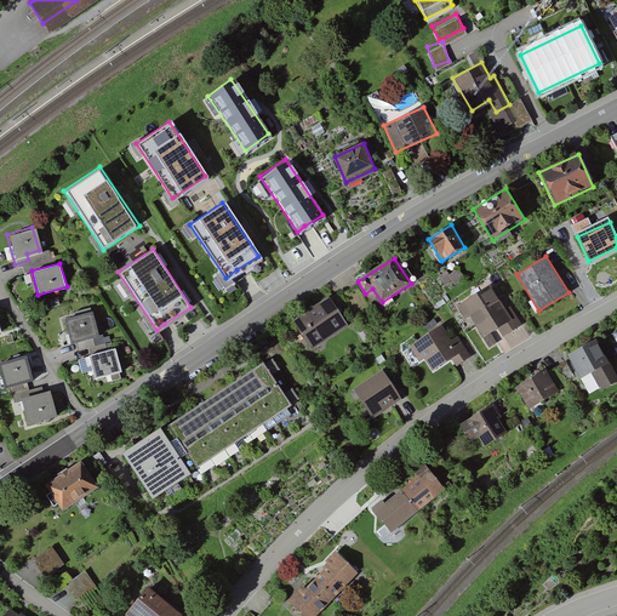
[(487,283),(455,303),(462,315),(466,313),(479,335),(495,325),(501,332),(510,326),(518,321),(507,303),(502,307),(487,283)]
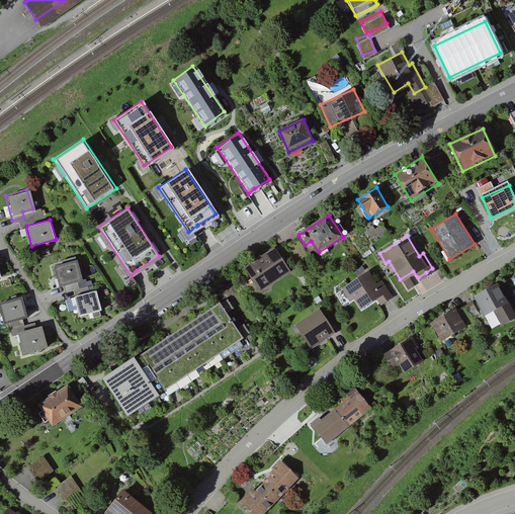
[(274,245),(244,265),(258,288),(289,268),(274,245)]
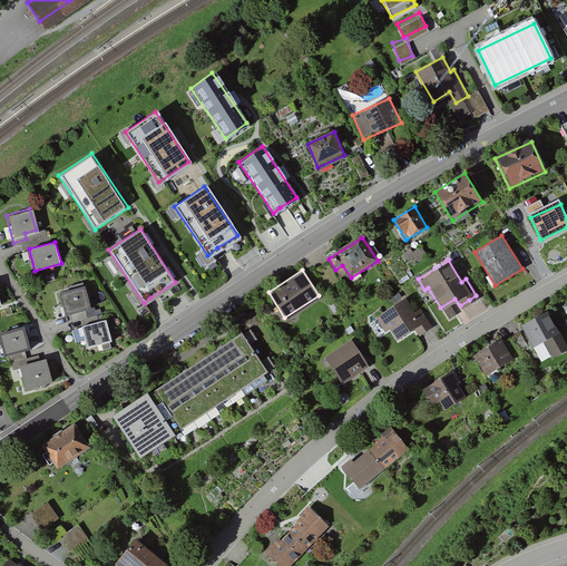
[(85,285),(60,291),(66,313),(90,308),(85,285)]
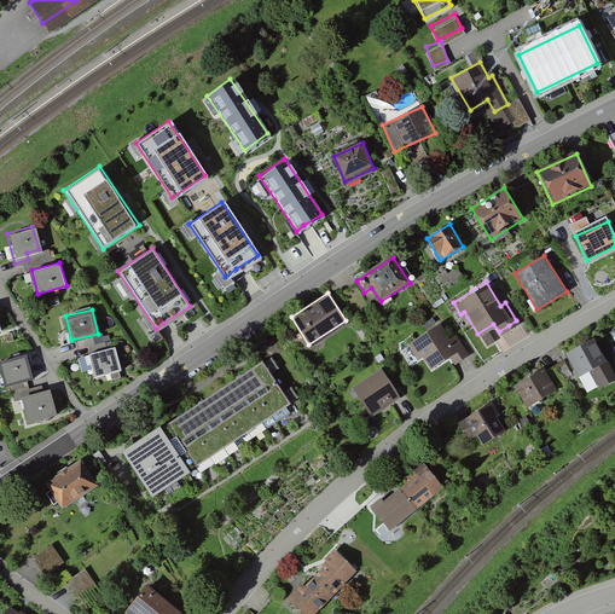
[(436,323),(405,342),(413,357),(418,354),(427,368),(448,354),(451,360),(458,355),(464,352),(453,332),(445,337),(436,323)]
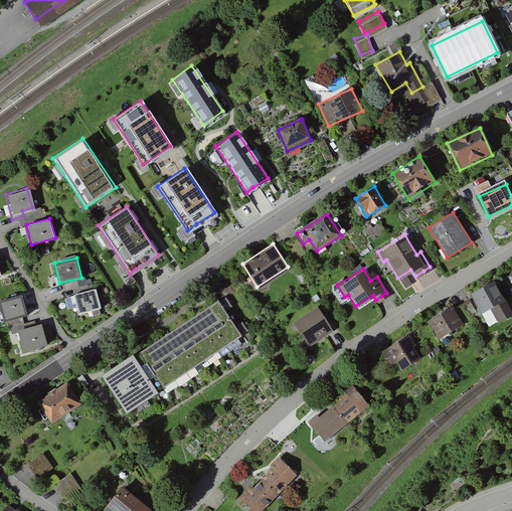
[(511,310),(494,281),(471,295),(481,313),(491,308),(499,321),(511,313),(511,310)]
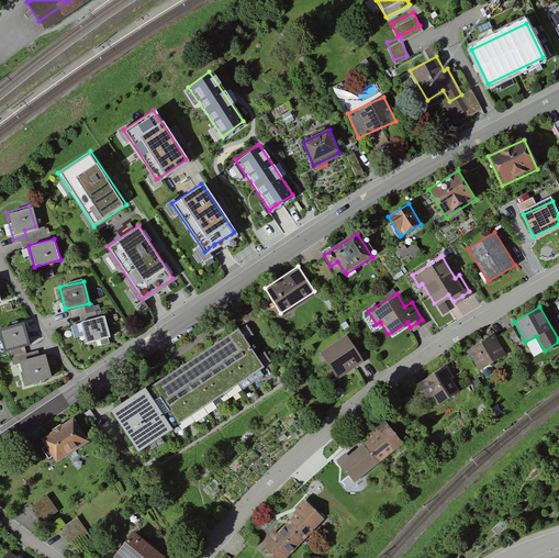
[(104,314),(80,321),(86,342),(110,336),(104,314)]
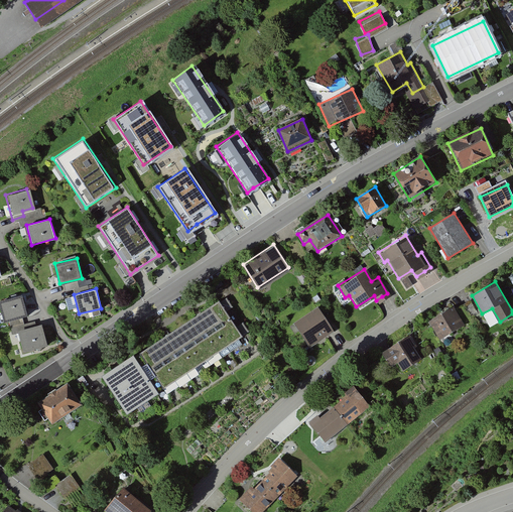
[(73,291),(63,294),(67,306),(76,303),(73,291)]
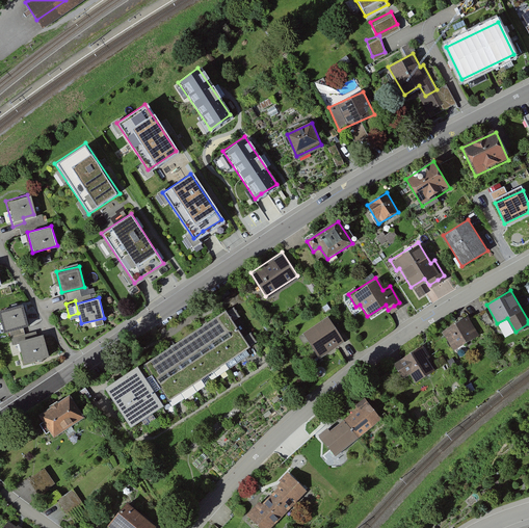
[(23,305),(0,310),(0,319),(3,331),(28,324),(23,305)]
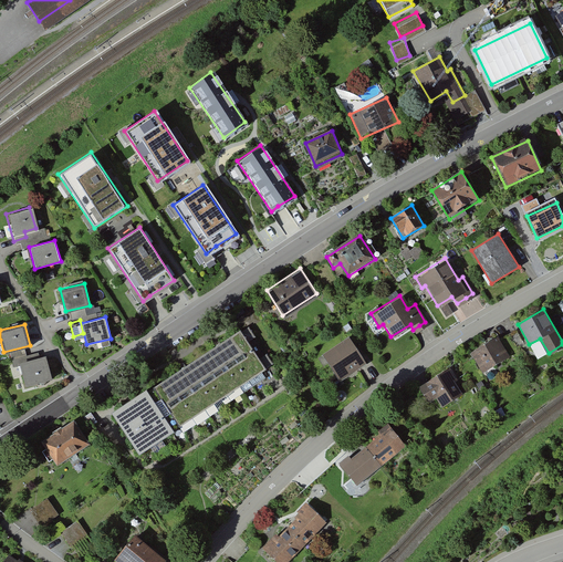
[(239,330),(154,386),(179,425),(266,367),(239,330)]
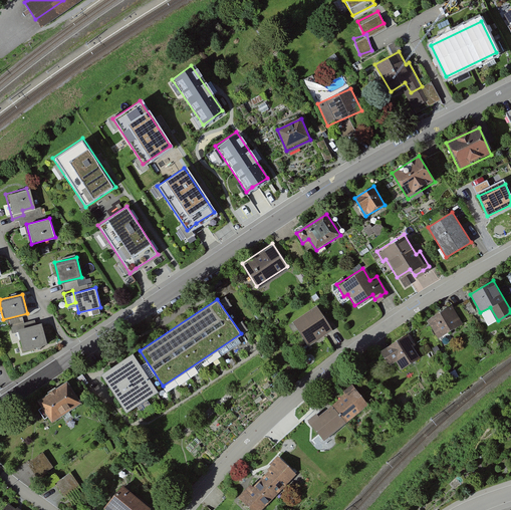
[(452,303),(427,318),(437,337),(463,322),(452,303)]
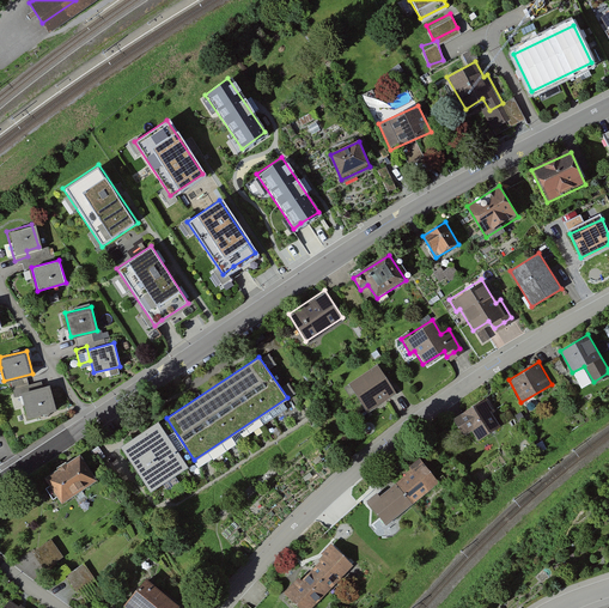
[(377,363),(348,381),(366,409),(395,390),(377,363)]
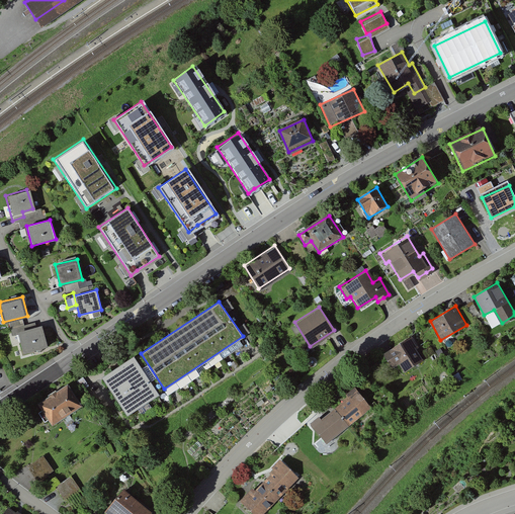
[(41,326),(17,331),(23,353),(48,347),(41,326)]
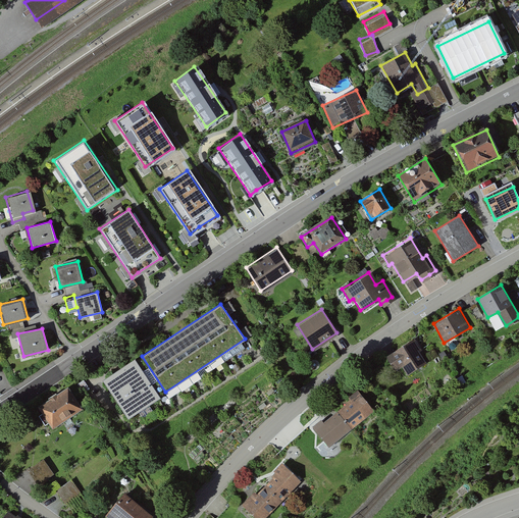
[(413,340),(385,355),(395,369),(401,366),(406,374),(426,362),(413,340)]
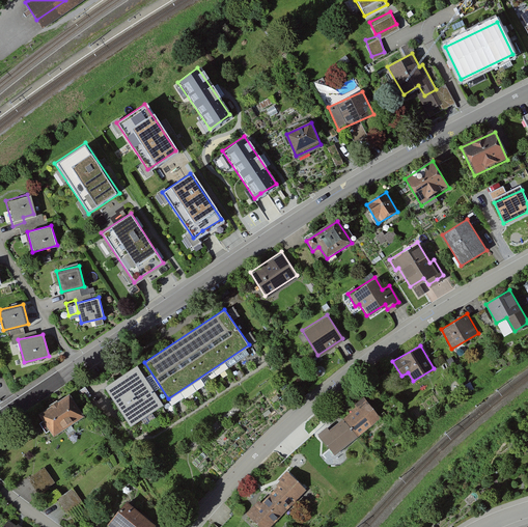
[(137,366),(105,388),(131,426),(163,405),(137,366)]
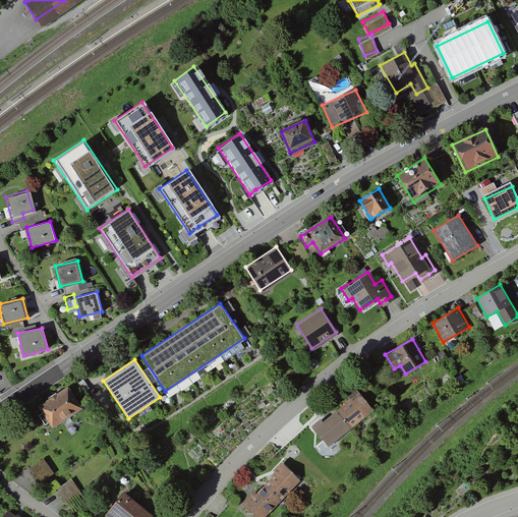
[(68,386),(38,405),(52,428),(82,408),(68,386)]
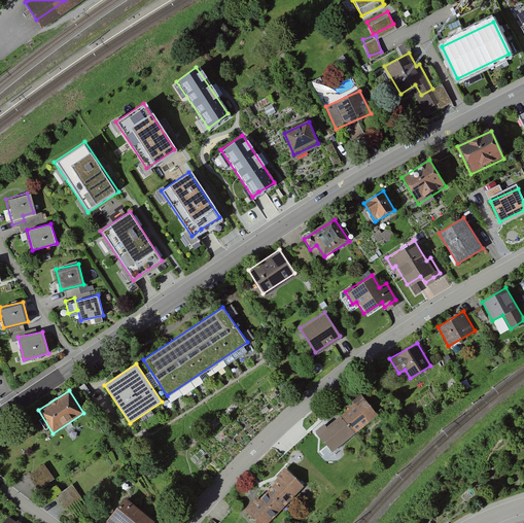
[(361,391),(316,429),(333,449),(378,412),(361,391)]
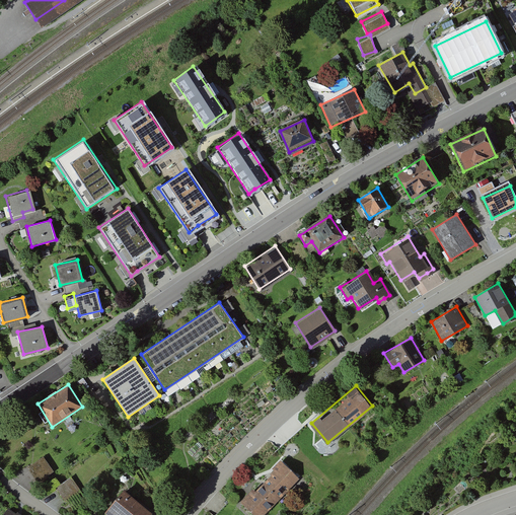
[(43,453),(26,464),(30,471),(37,480),(53,468),(43,453)]
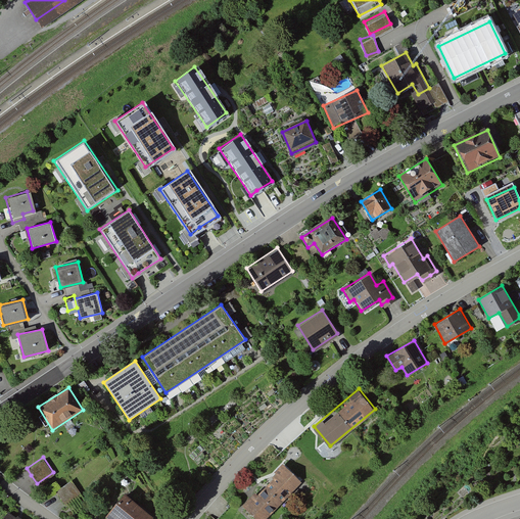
[(255,518),(265,518),(301,481),(283,463),(275,471),(277,473),(257,493),(254,490),(241,505),(255,518)]
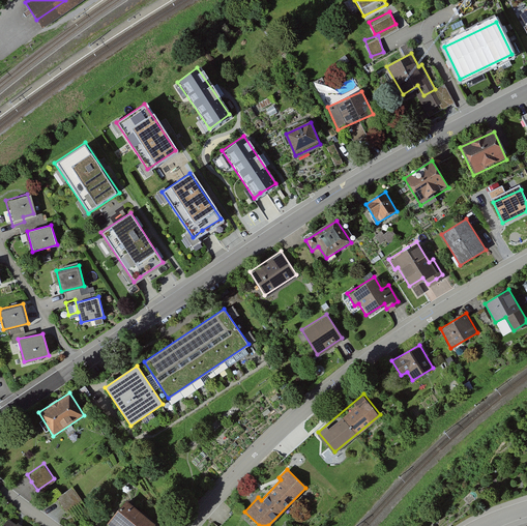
[(71,486),(55,497),(61,504),(65,512),(82,500),(71,486)]
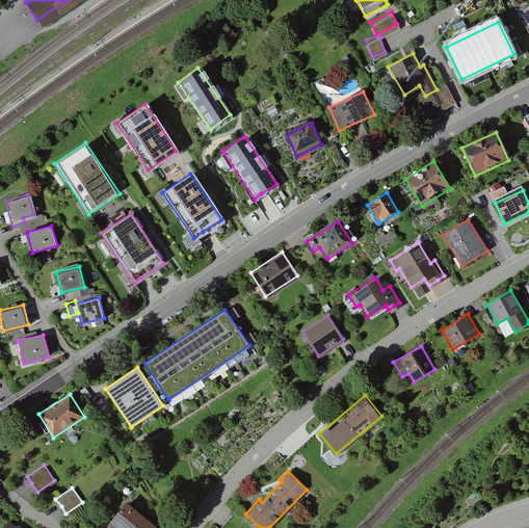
[(128,502),(109,524),(113,527),(154,527),(157,526),(128,502)]
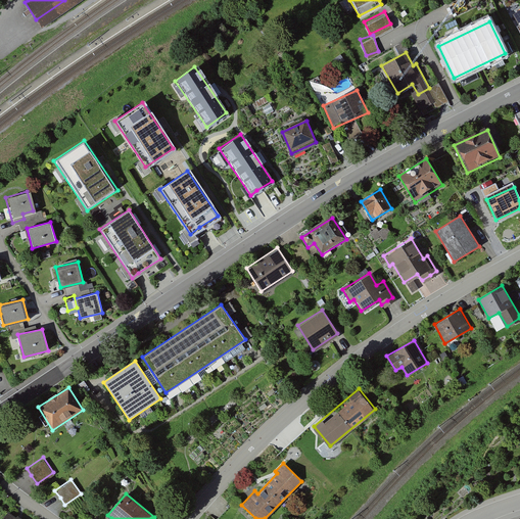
[(20,518),(7,510),(0,518),(20,518)]
